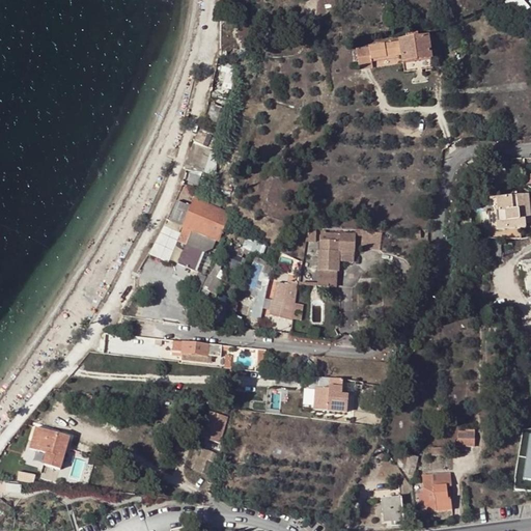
[(530,6),(524,0),(504,0),(521,17),(530,7),(530,6)]
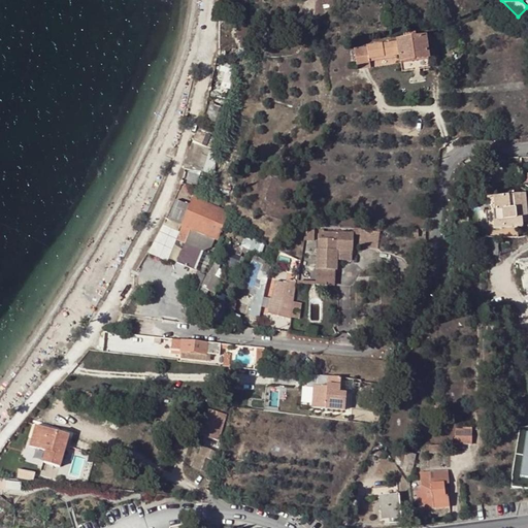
[(397,42),(354,50),(356,62),(369,60),(399,55),(400,62),(429,57),(426,36),(417,38),(404,40),(397,41),(397,42)]
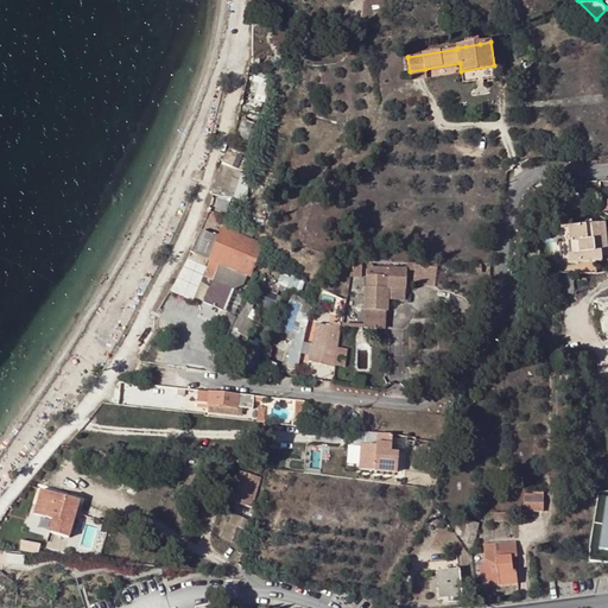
[(463,82),(495,76),(494,65),(461,71),(463,82)]
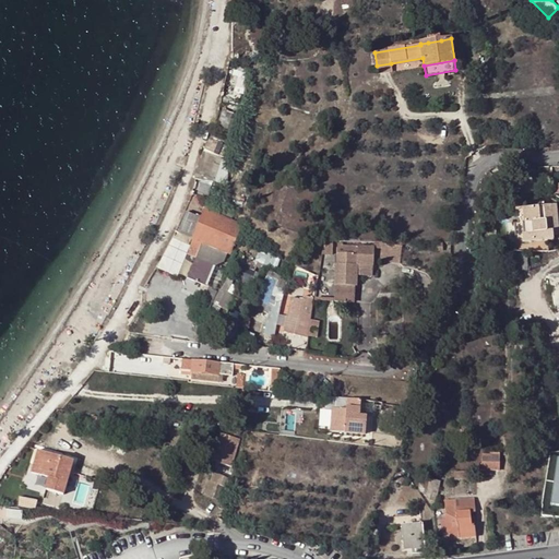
[(378,74),(392,72),(391,63),(377,66),(378,74)]
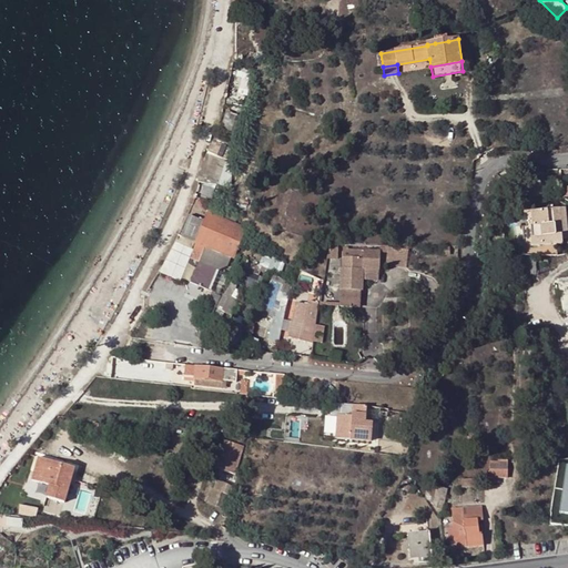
[(236,68),(232,92),(249,94),(253,70),(236,68)]
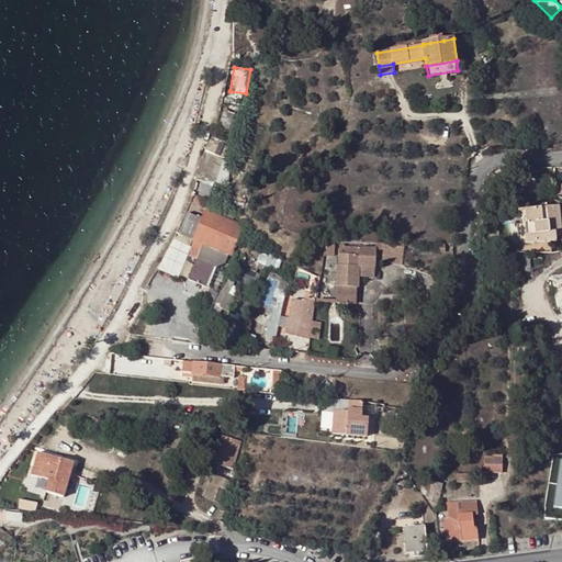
[(211,136),(199,179),(205,180),(203,190),(214,193),(229,142),(211,136)]
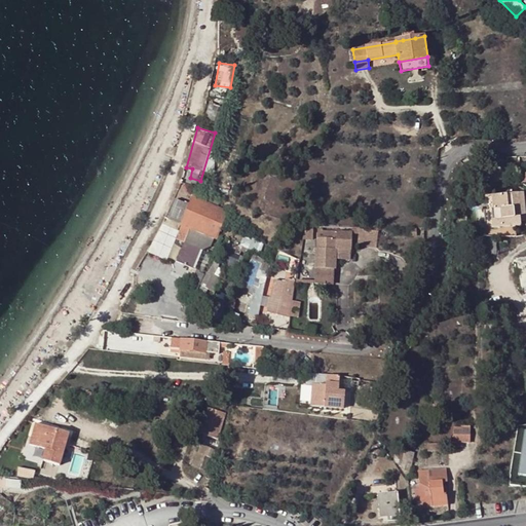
[(483,211),(485,229),(519,225),(519,222),(525,221),(523,194),(490,196),(492,210),(486,210),(483,211)]
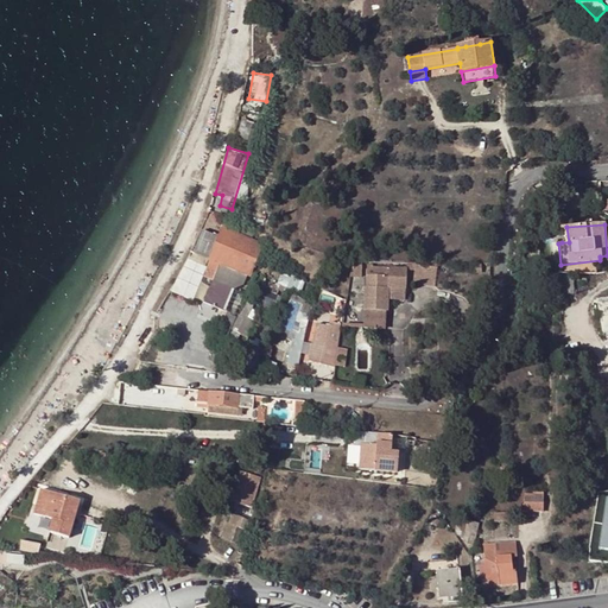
[(211,344),(223,349),(238,318),(232,315),(232,314),(226,311),(234,290),(244,284),(247,274),(249,276),(259,251),(264,252),(266,245),(263,244),(266,234),(259,232),(254,241),(251,239),(253,232),(234,226),(232,233),(222,229),(219,238),(202,232),(194,254),(210,260),(207,268),(216,273),(203,303),(219,309),(213,323),(220,327),(211,344)]
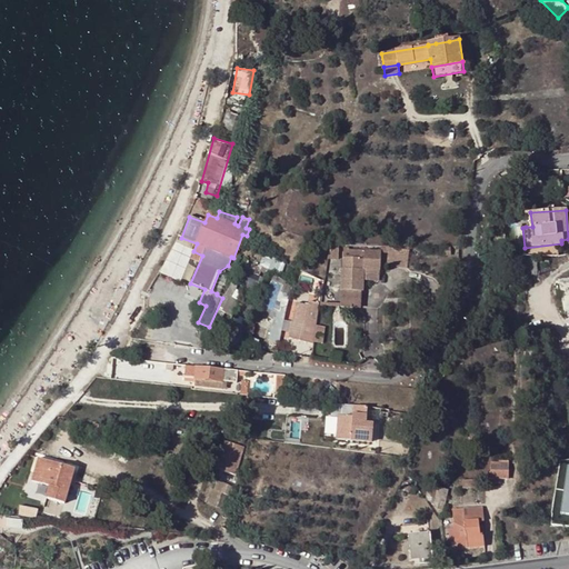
[(339,260),(339,245),(335,246),(335,247),(330,247),(328,260),(339,260)]
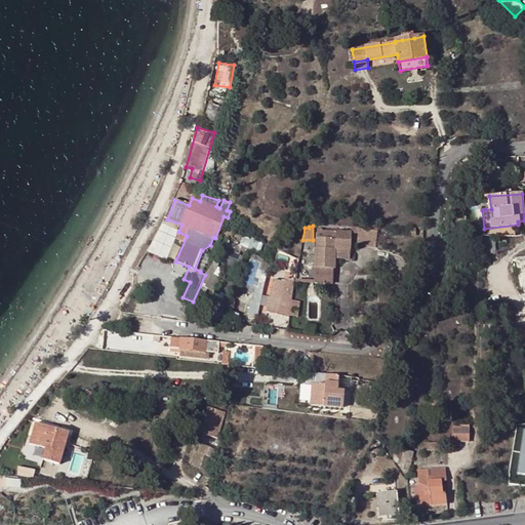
[(351,254),(352,233),(352,231),(322,230),(322,229),(317,228),(316,248),(314,248),(314,268),(333,269),(335,269),(335,253),(351,254)]
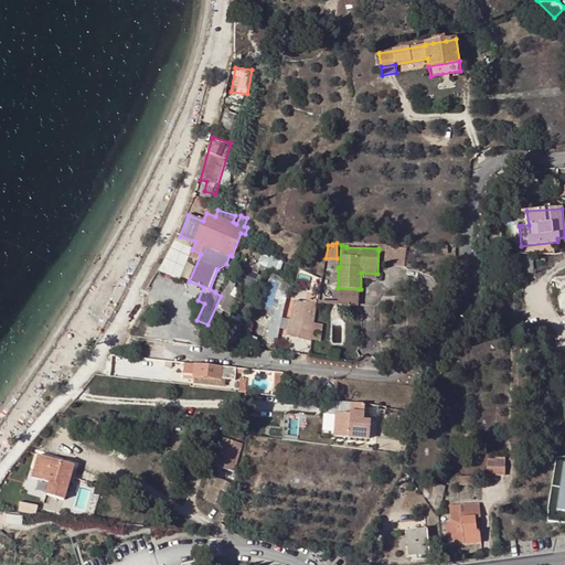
[(385,252),(384,264),(404,267),(406,248),(386,246),(385,252)]
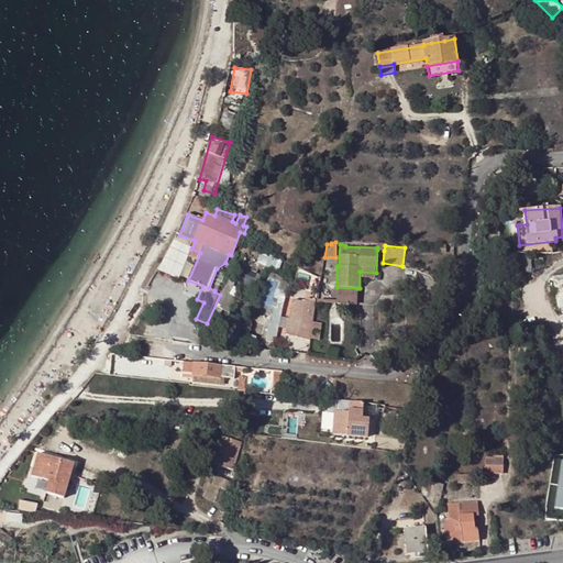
[(265,266),(268,256),(262,253),(257,262),(252,260),(249,264),(243,263),(236,278),(244,282),(243,286),(244,286),(243,289),(246,290),(243,299),(251,302),(261,275),(258,274),(260,272),(258,271),(258,269),(263,271),(265,266)]
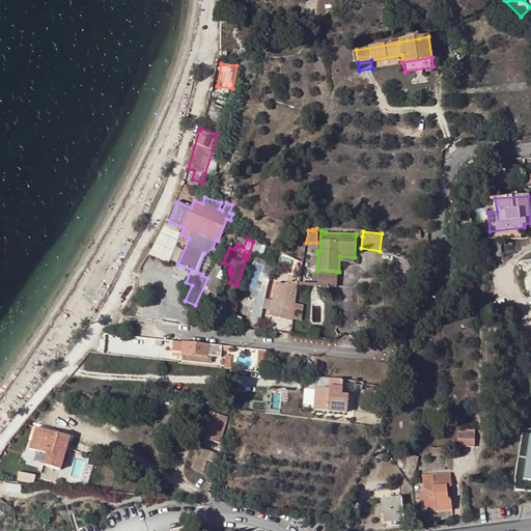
[(253,242),(250,251),(262,256),(267,247),(253,242)]
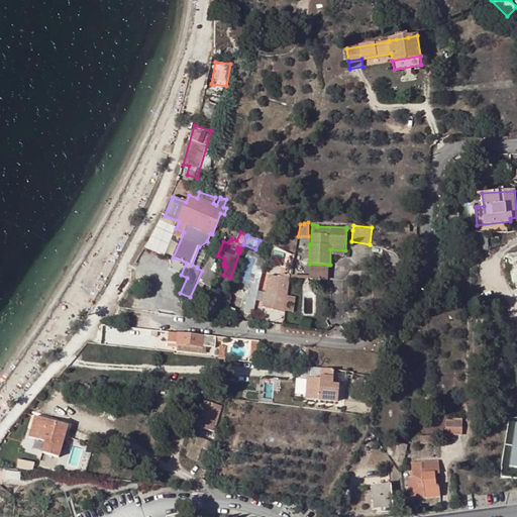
[(488,250),(487,236),(473,236),(474,250),(488,250)]
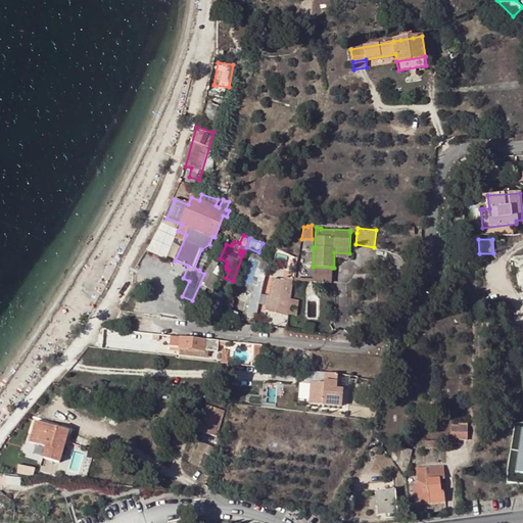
[(256,316),(270,260),(252,253),(239,288),(251,294),(247,314),(256,316)]
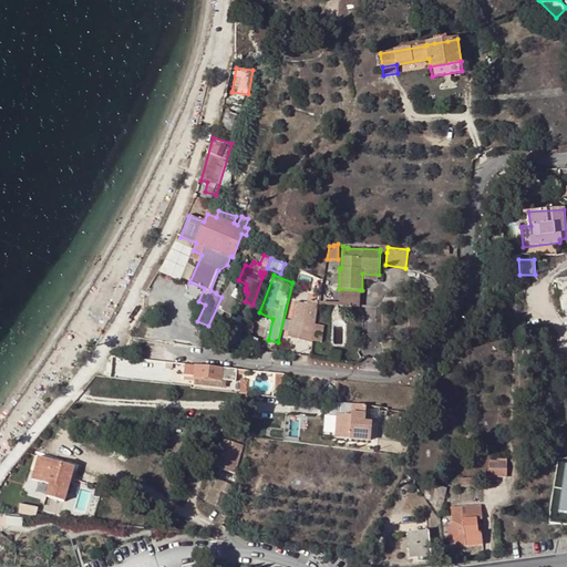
[(222,297),(212,322),(217,323),(224,313),(230,315),(237,300),(232,297),(238,285),(232,280),(224,294),(223,294),(222,297)]
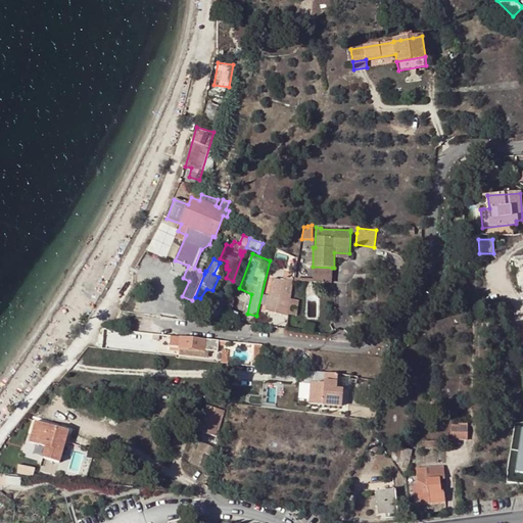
[(287,317),(292,281),(293,279),(284,277),(283,281),(273,279),(265,311),(287,317)]
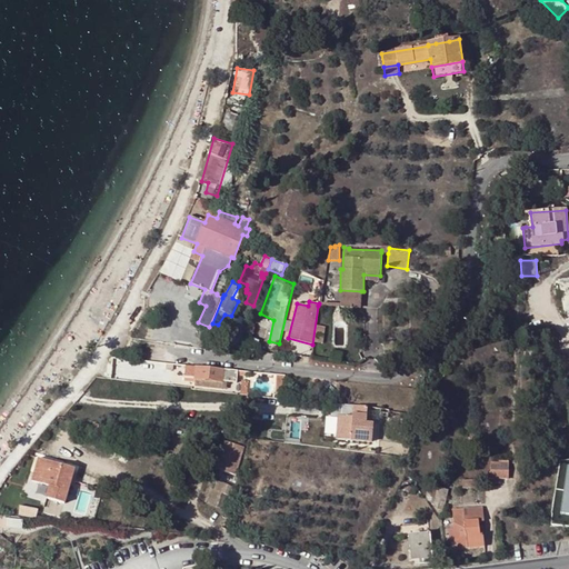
[(316,342),(326,342),(327,326),(317,325),(316,342)]
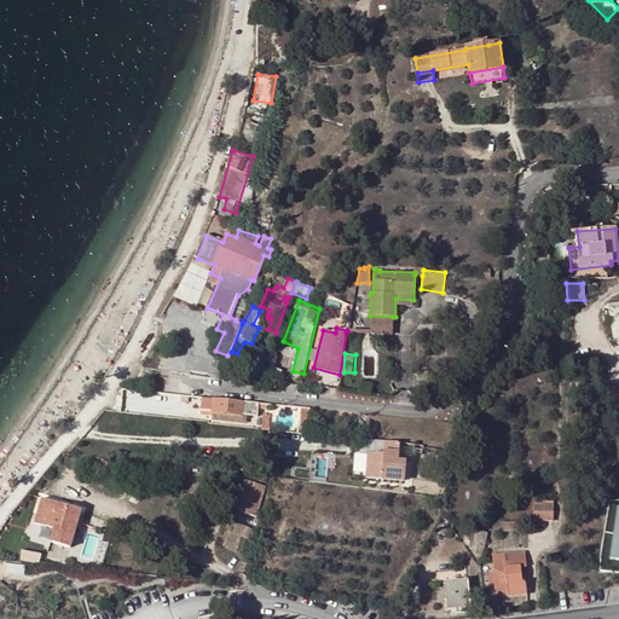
[(277,385),(283,371),(264,364),(259,377),(277,385)]
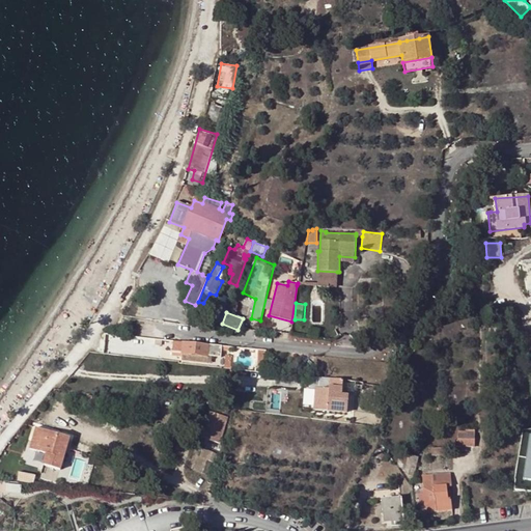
[(182,343),(173,342),(172,354),(182,355),(213,358),(221,359),(222,352),(229,353),(229,348),(228,348),(182,343)]
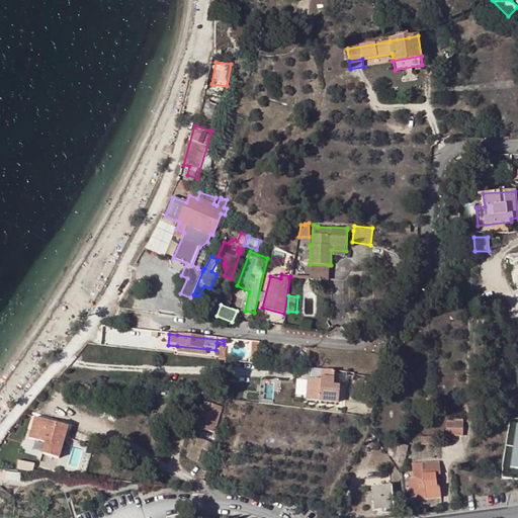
[(258,343),(250,342),(248,363),(256,365),(258,343)]
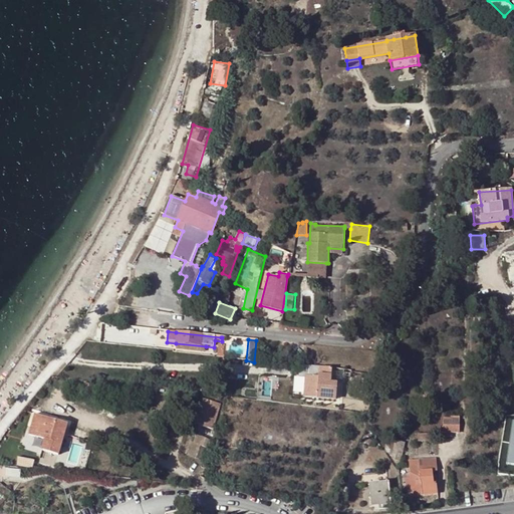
[(176,349),(205,352),(206,346),(176,343),(176,349)]
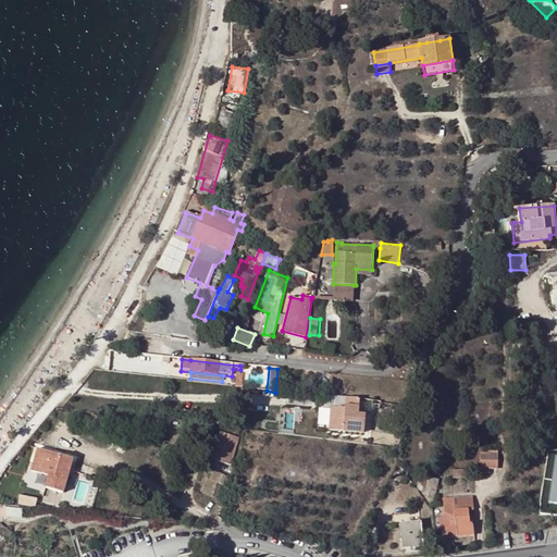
[(406,390),(398,388),(396,400),(404,401),(406,390)]
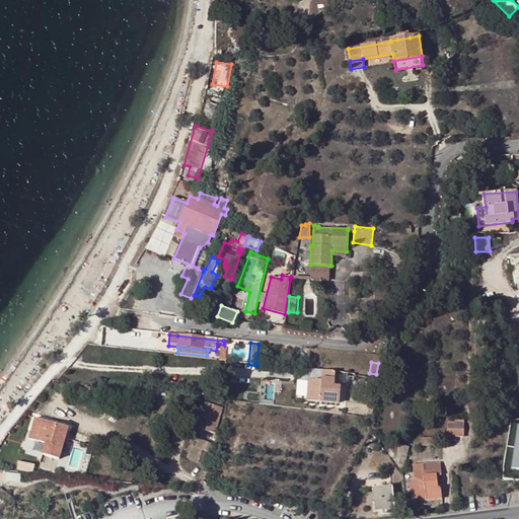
[(340,386),(332,385),(335,372),(335,371),(321,370),(321,372),(321,380),(308,379),(306,400),(339,403),(340,386)]
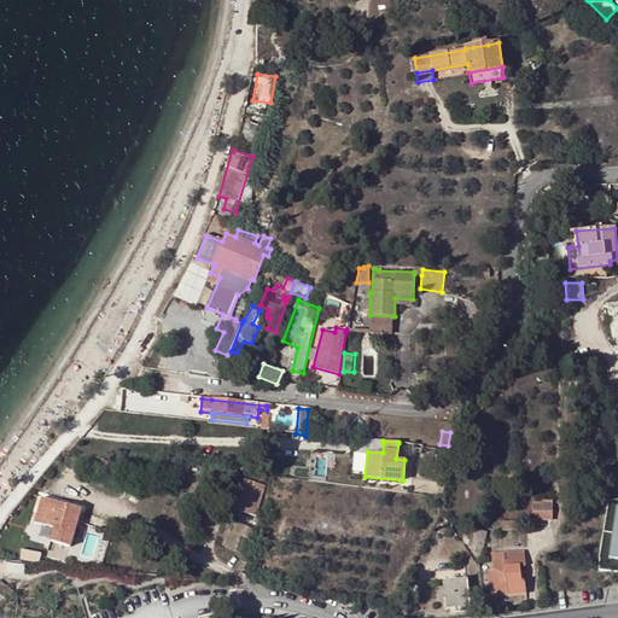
[(264,485),(245,479),(235,509),(256,516),(264,485)]
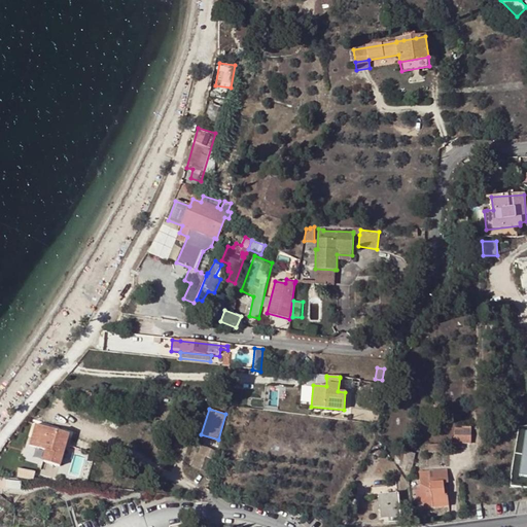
[(33,425),(27,446),(43,451),(40,461),(58,466),(59,465),(59,466),(68,434),(35,424),(34,425),(33,425)]
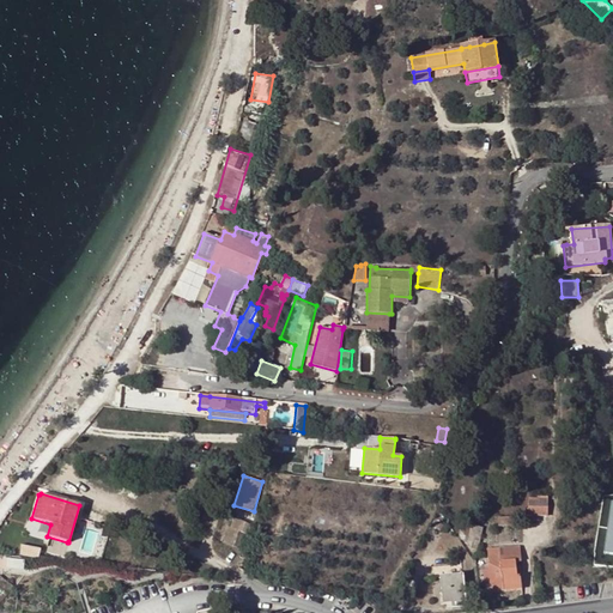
[(529,515),(544,515),(544,498),(529,497),(529,515)]
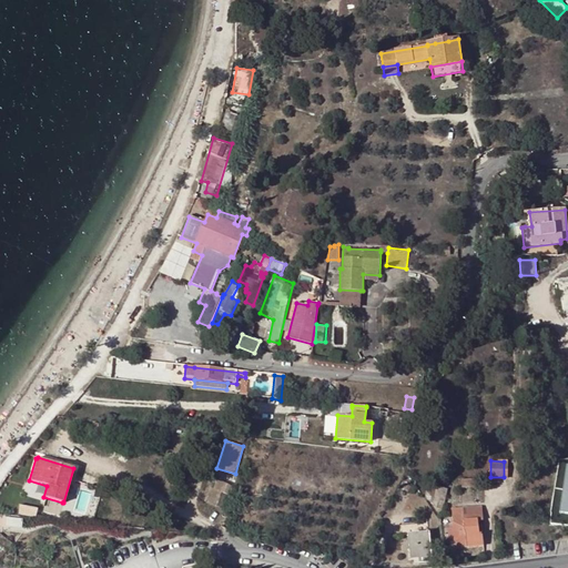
[(446,490),(429,485),(426,497),(437,500),(436,505),(443,507),(446,490)]
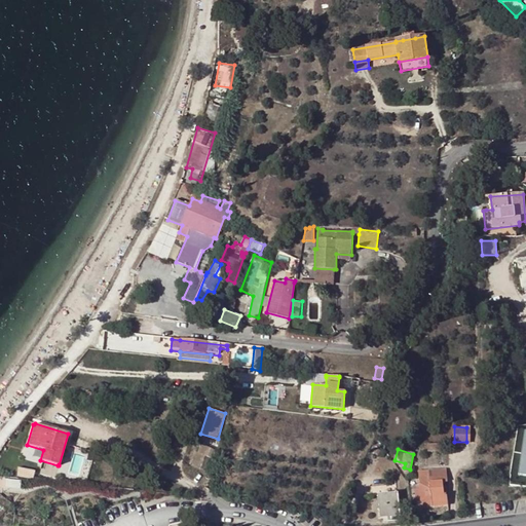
[(189,464),(200,468),(205,456),(194,451),(189,464)]
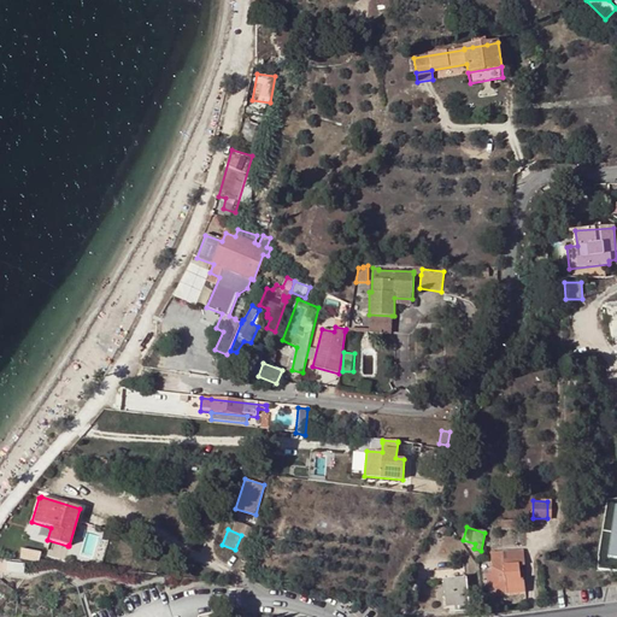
[(244,533),(242,535),(241,535),(235,550),(242,553),(248,535),(244,533)]
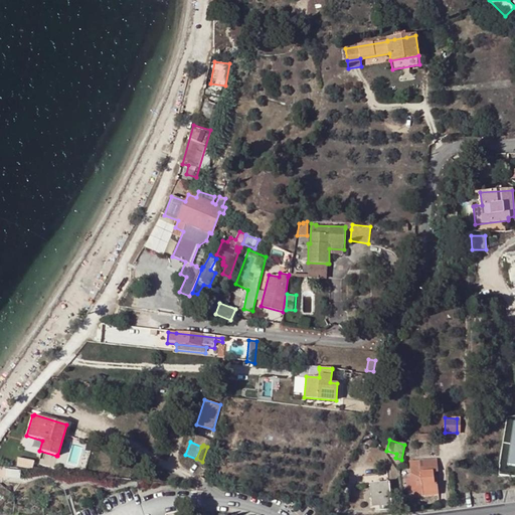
[(34,460),(19,457),(17,465),(32,468),(32,467),(33,467),(34,460)]
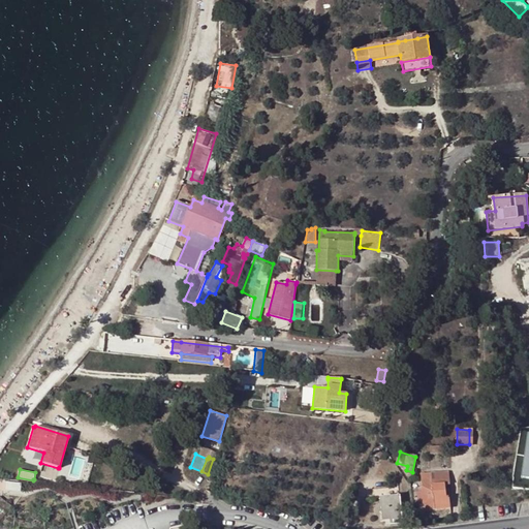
[(433,478),(444,477),(445,485),(450,485),(448,471),(432,472),(433,478)]
